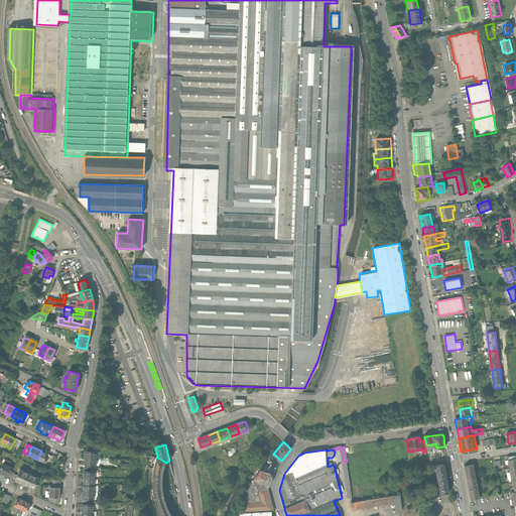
[(49,455),(41,450),(37,460),(44,463),(45,463),(49,455)]
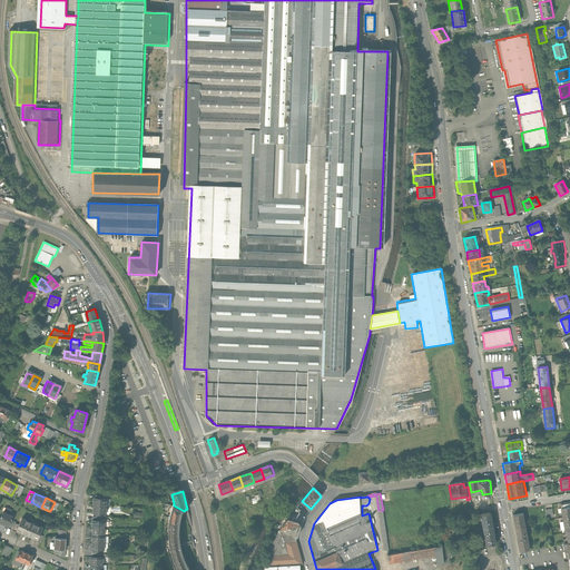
[(303,519),(311,509),(302,501),(298,505),(301,508),(297,513),(298,514),(296,517),(303,519)]
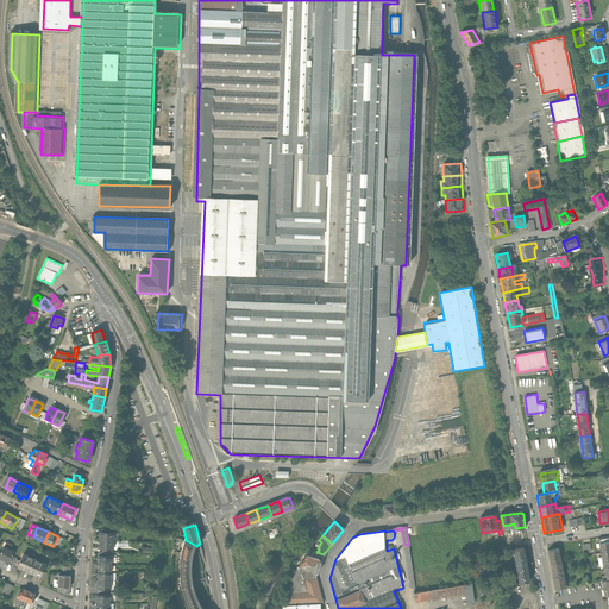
[(62,538),(58,537),(54,546),(52,546),(51,547),(56,550),(62,538)]
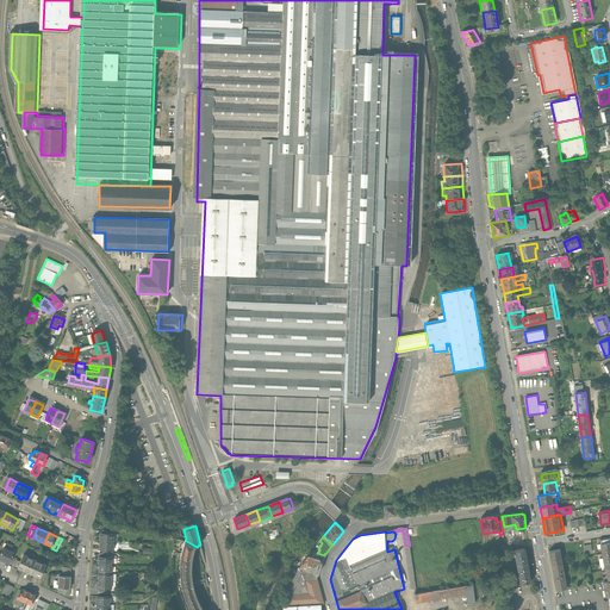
[(609,539),(599,541),(602,555),(609,553),(609,539)]
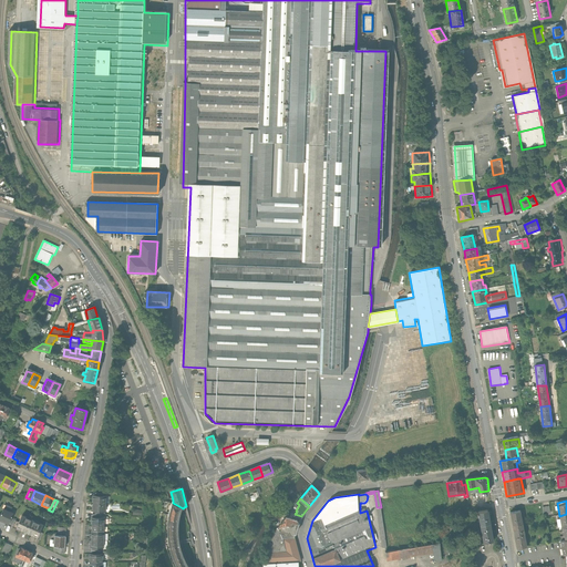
[(183,508),(173,503),(171,506),(169,511),(168,514),(167,518),(178,521),(179,517),(181,514),(182,512),(183,508)]
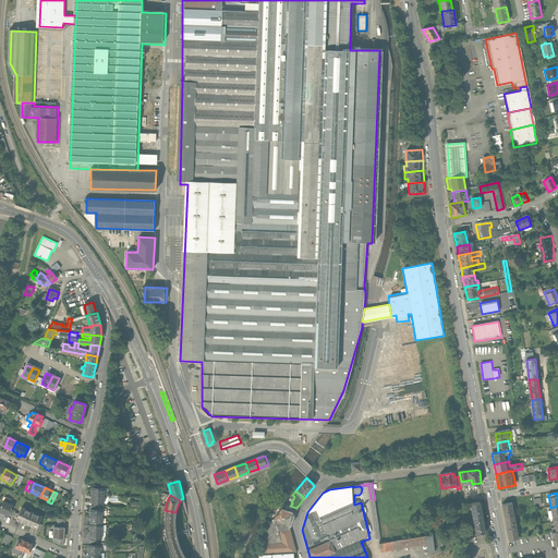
[(10,501),(4,499),(0,508),(0,512),(9,517),(13,507),(9,505),(10,501)]
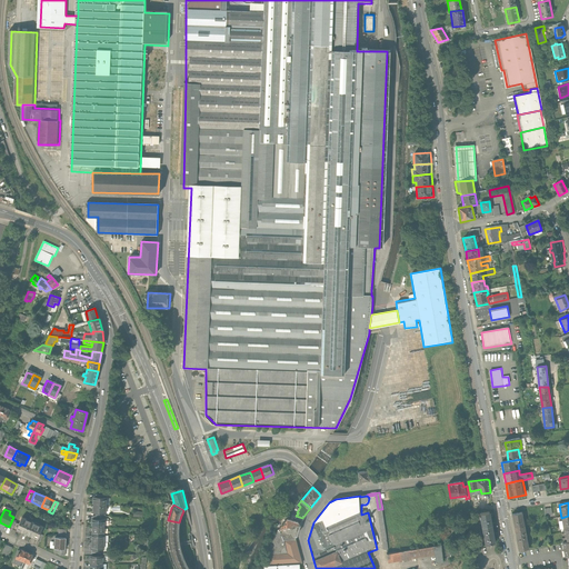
[(388,550),(382,509),(378,509),(385,550),(388,550)]
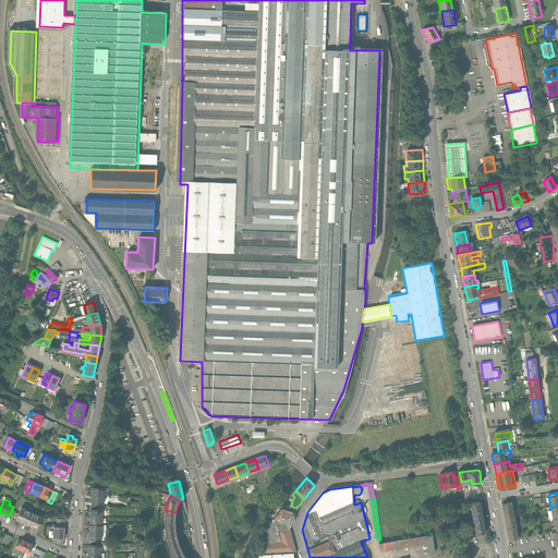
[(485,509),(483,502),(475,504),(477,518),(486,517),(485,509)]
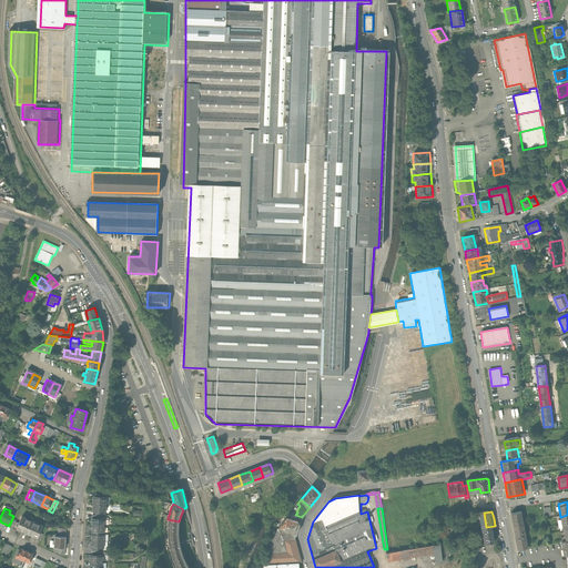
[(523,511),(511,514),(514,525),(525,523),(523,511)]
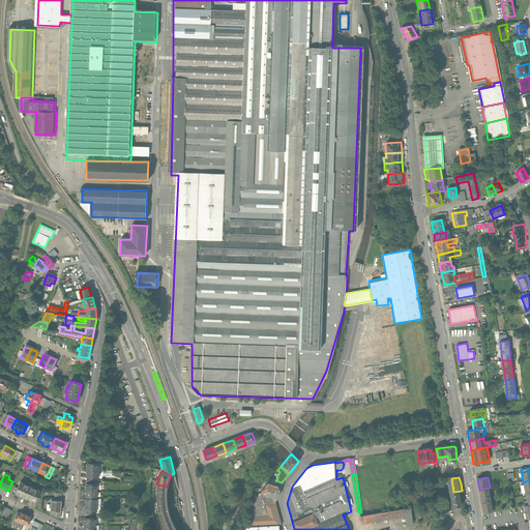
[(271,479),(270,483),(277,486),(277,488),(280,489),(282,482),(275,480),(271,479)]
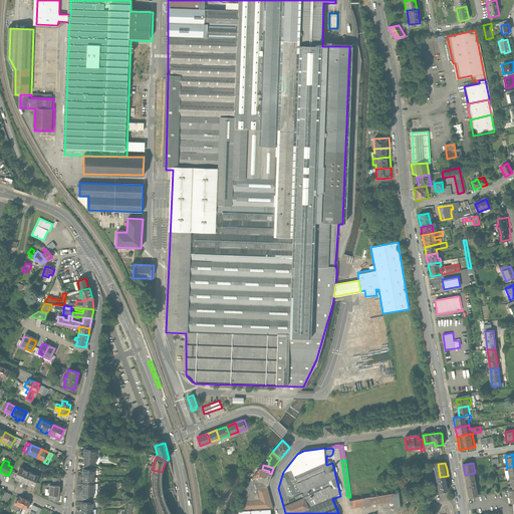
[(29,472),(20,468),(17,474),(15,479),(18,480),(24,483),(29,472)]
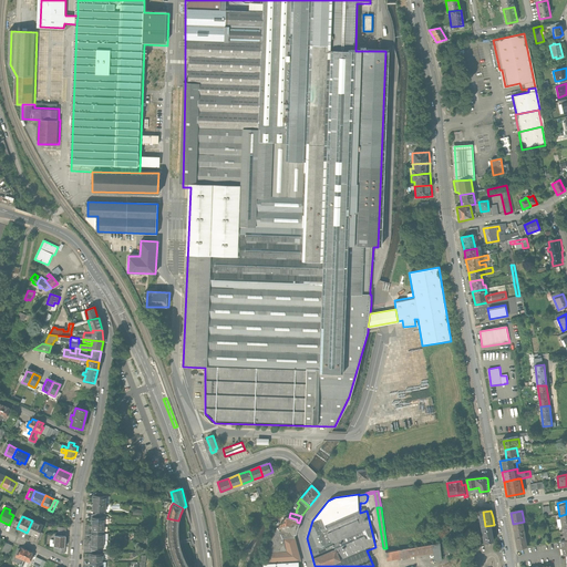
[(289,517),(286,516),(278,527),(296,533),(299,523),(297,522),(297,519),(289,517)]
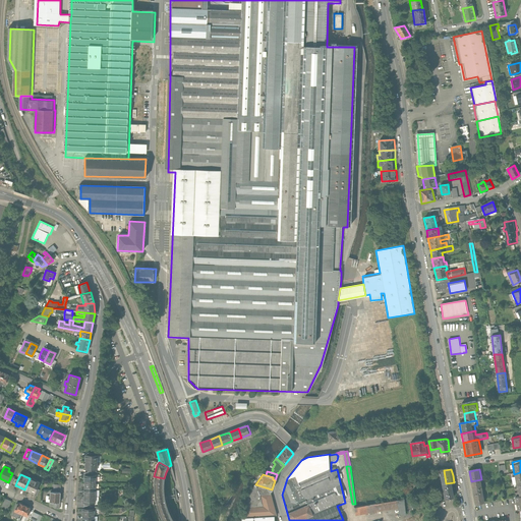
[(164,478),(154,476),(154,480),(154,485),(154,489),(154,494),(164,493),(164,488),(164,485),(164,481),(164,478)]
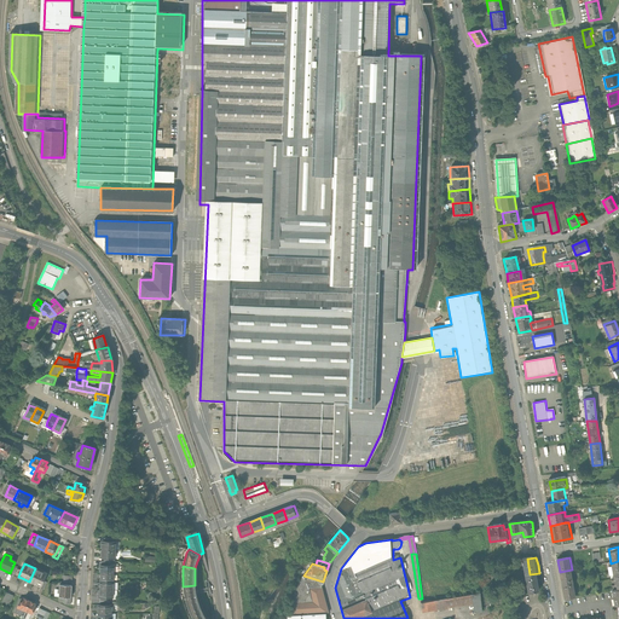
[(47,573),(35,568),(29,582),(41,586),(45,580),(47,573)]
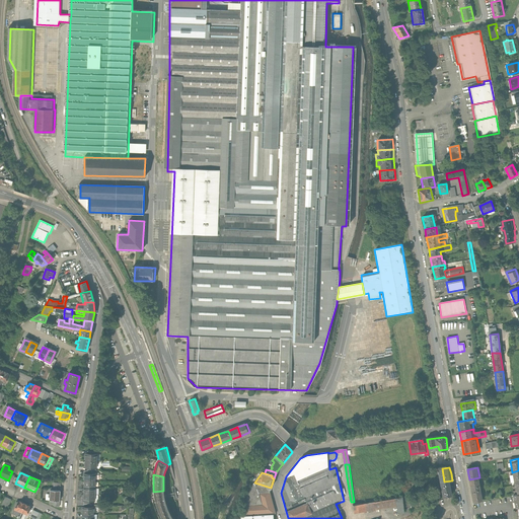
[(479,477),(469,479),(470,490),(482,488),(479,477)]
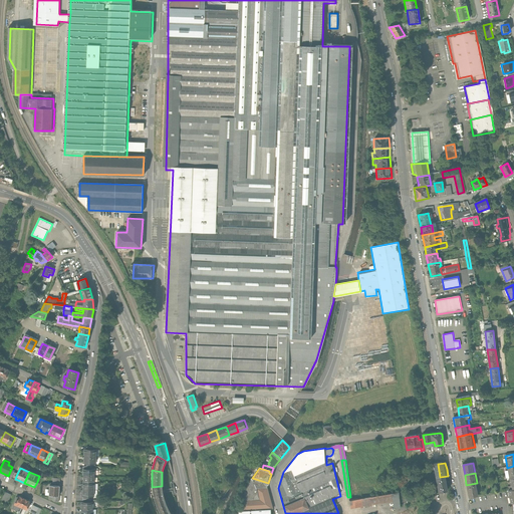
[(451,491),(448,476),(440,477),(443,492),(451,491)]
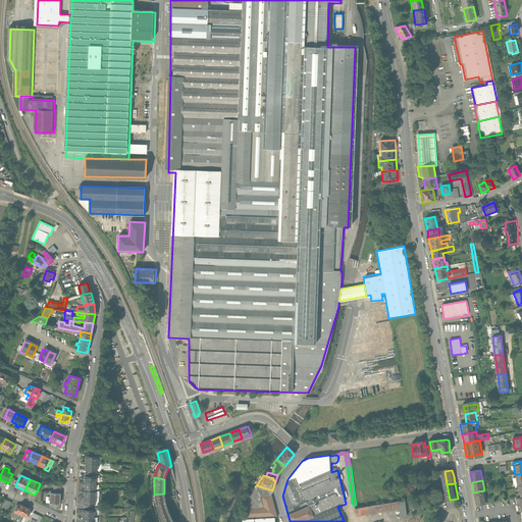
[(272,490),(256,485),(255,485),(253,491),(250,497),(248,502),(245,507),(242,519),(255,518),(274,517),(277,517),(271,494),(272,490)]
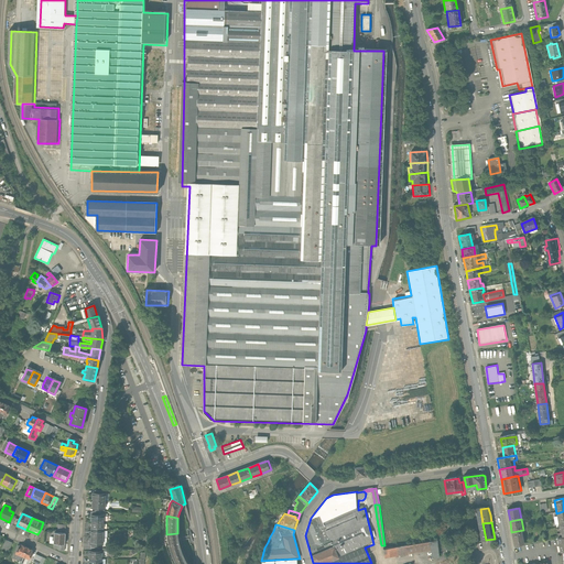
[(523,530),(511,532),(513,545),(525,544),(523,530)]
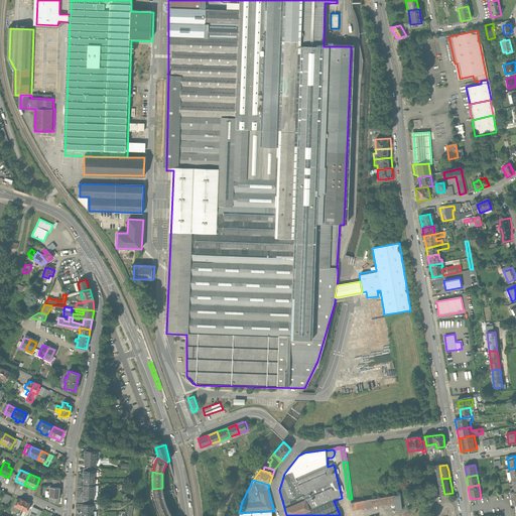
[(59,488),(50,488),(49,492),(48,492),(48,495),(49,495),(49,502),(53,502),(53,503),(54,504),(58,504),(59,488)]
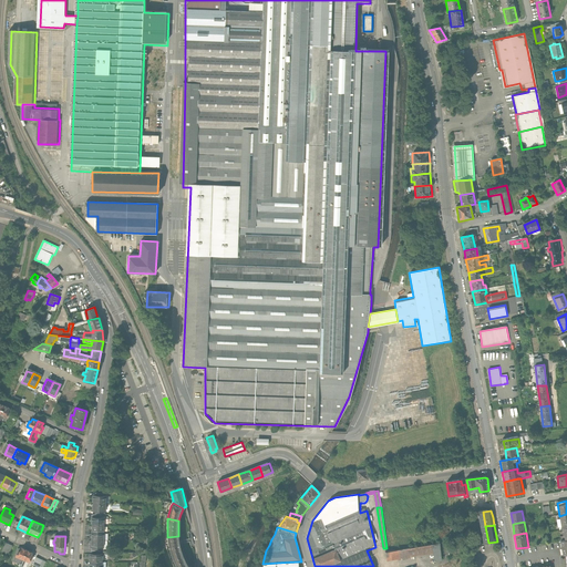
[(171,554),(182,550),(181,547),(179,544),(178,539),(178,536),(167,537),(168,542),(168,546),(169,549),(171,554)]
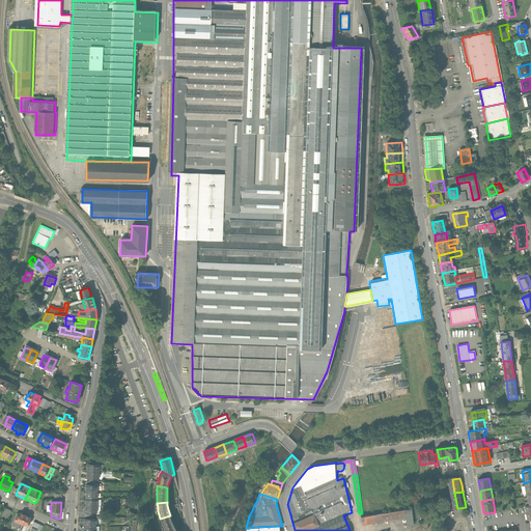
[(10,511),(4,508),(0,516),(3,519),(2,521),(6,522),(8,518),(10,520),(14,514),(9,512),(10,511)]
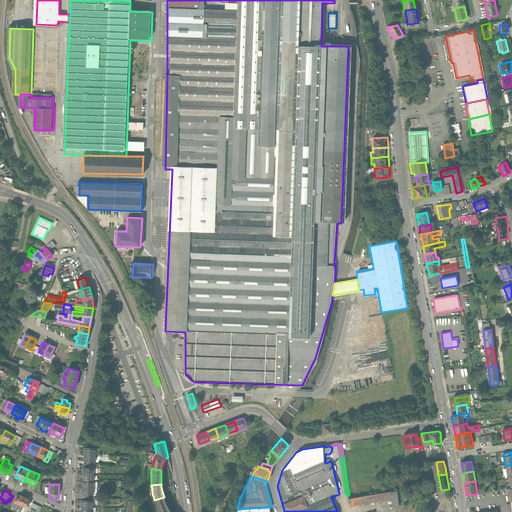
[(397,491),(390,492),(391,499),(392,507),(399,506),(397,491)]
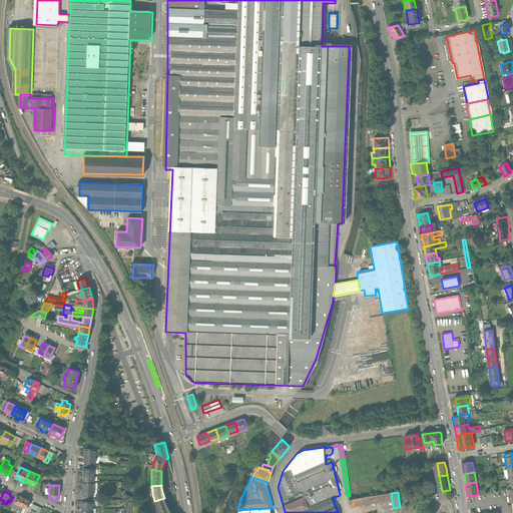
[(391,493),(349,499),(350,507),(392,500),(391,493)]
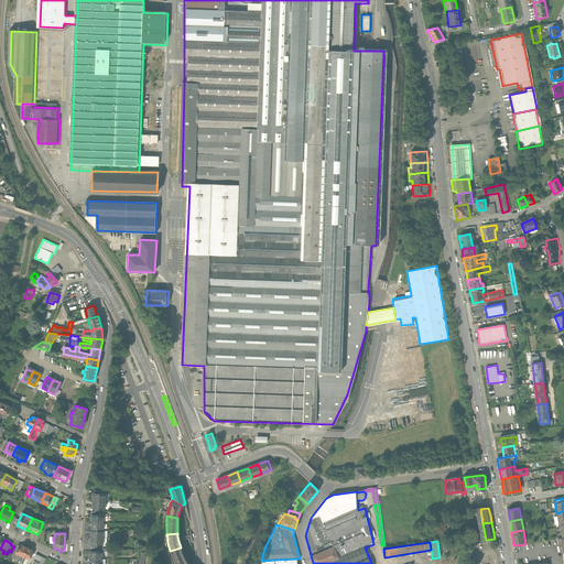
[(21,549),(20,550),(19,549),(17,553),(23,556),(28,548),(22,545),(21,549)]
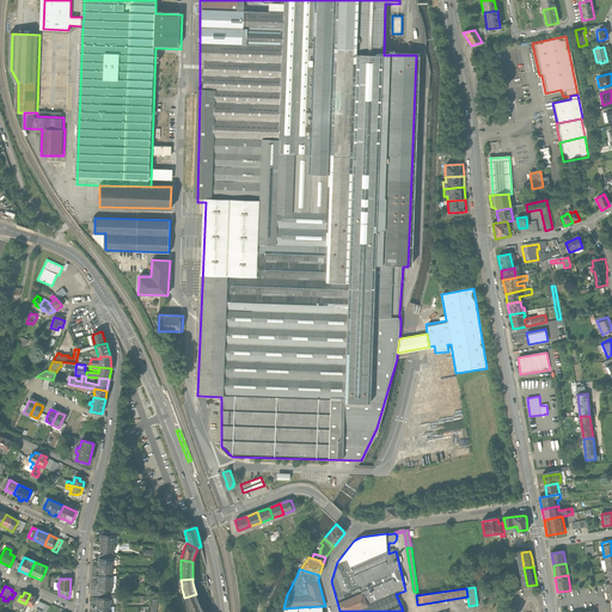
[(23,610),(25,604),(18,600),(20,595),(22,597),(23,595),(19,593),(13,606),(23,610)]
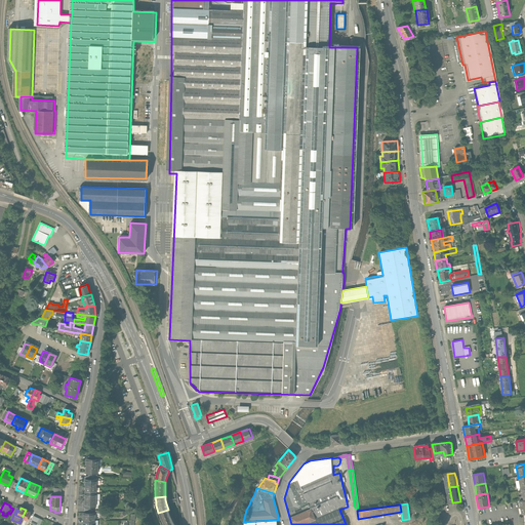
[(31,513),(26,510),(22,518),(26,520),(29,521),(31,517),(29,516),(31,513)]
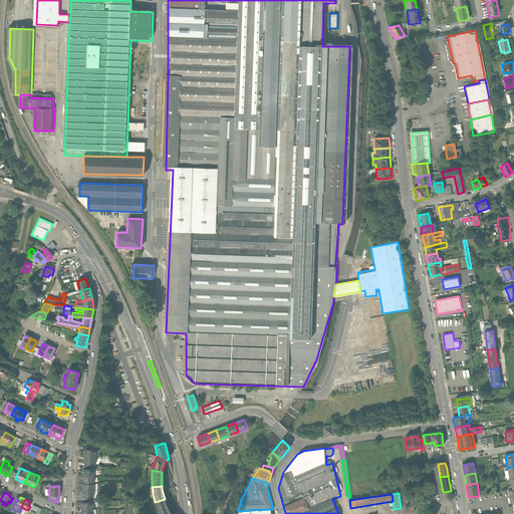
[(160,513),(163,513),(170,511),(168,508),(167,505),(166,502),(165,499),(155,502),(156,505),(158,508),(159,512),(160,513)]
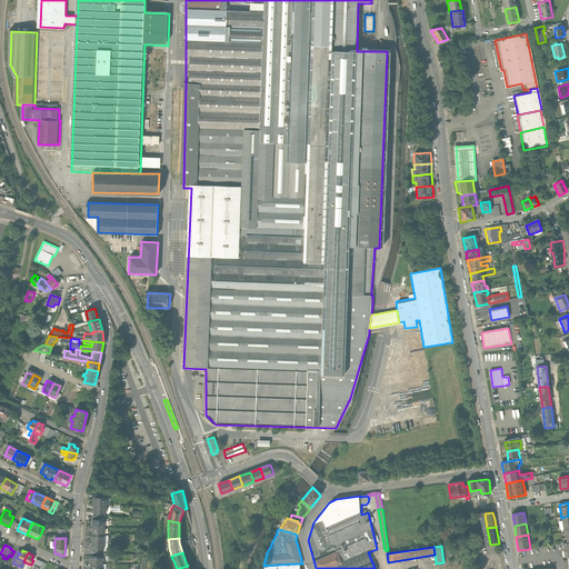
[(39,568),(42,562),(36,559),(33,566),(39,568)]
